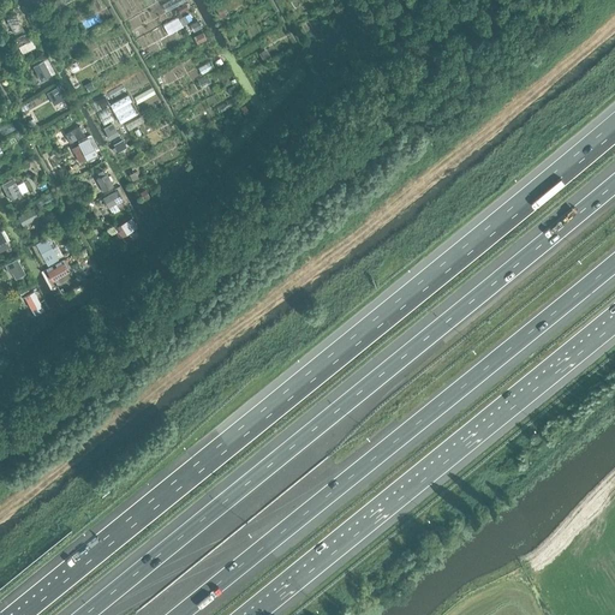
[(186,4),(178,9),(181,13),(190,9),(186,4)]
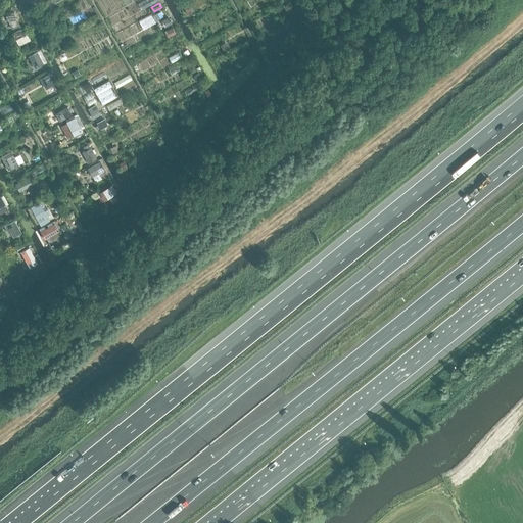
[(289,4),(284,6),(288,12),(293,9),(289,4)]
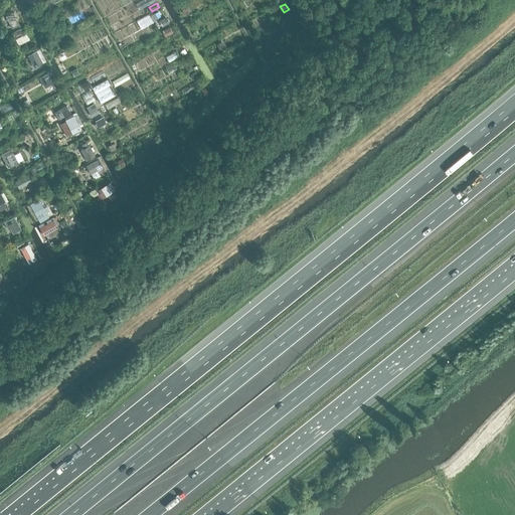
[(185,5),(181,7),(186,15),(190,13),(185,5)]
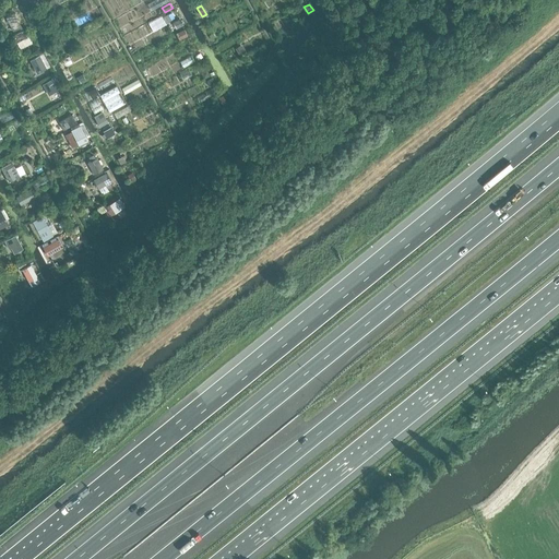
[(14,13),(7,18),(13,31),(22,26),(14,13)]
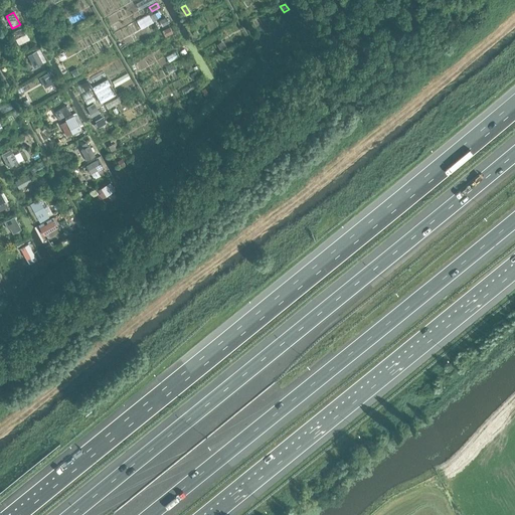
[(167,17),(159,21),(163,27),(170,23),(167,17)]
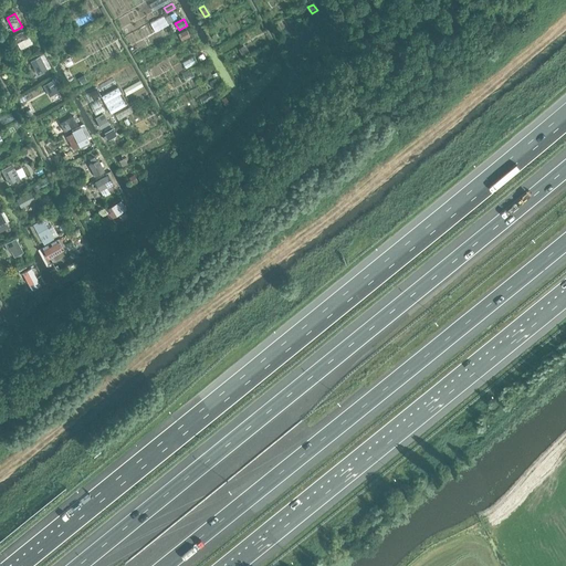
[(27,30),(14,35),(21,49),(33,43),(27,30)]
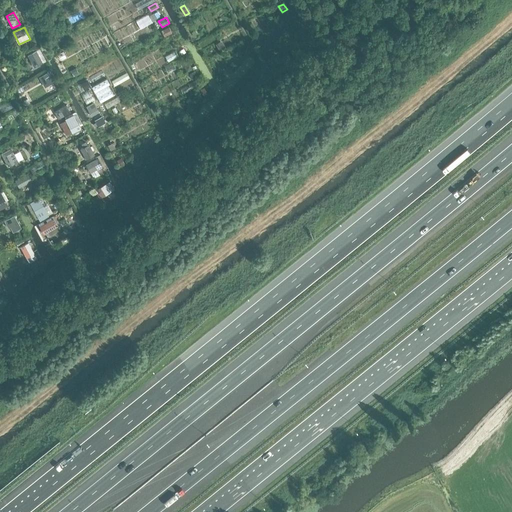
[(169,27),(163,30),(167,36),(172,33),(169,27)]
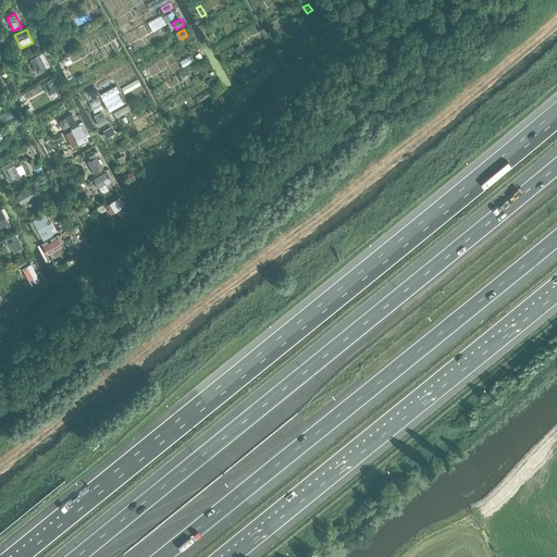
[(39,54),(29,60),(37,73),(47,69),(39,54)]
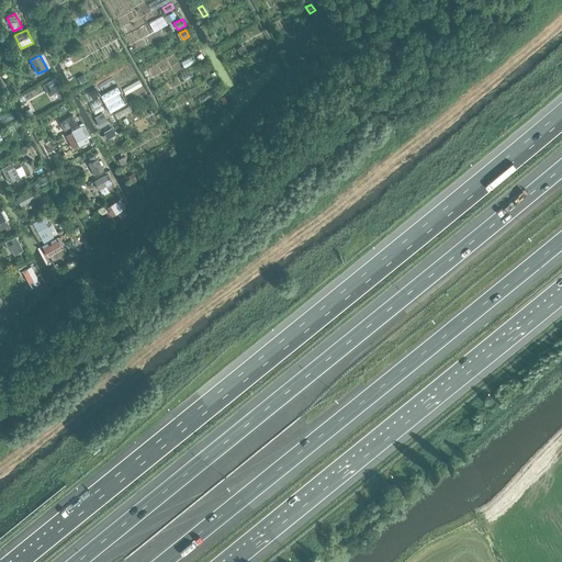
[(69,56),(64,59),(66,64),(67,67),(74,64),(69,56)]
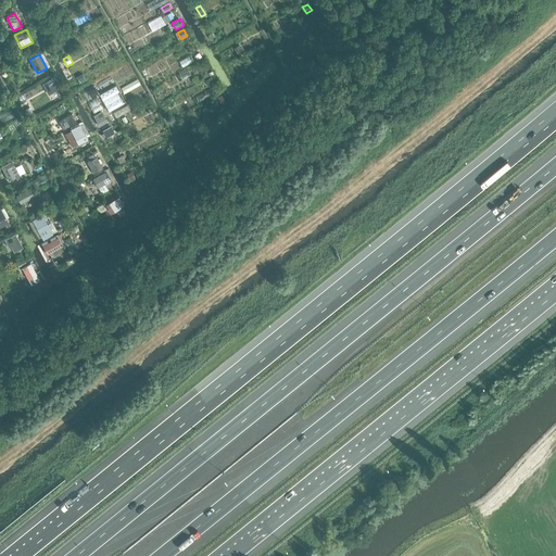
[(206,70),(201,73),(204,79),(210,76),(206,70)]
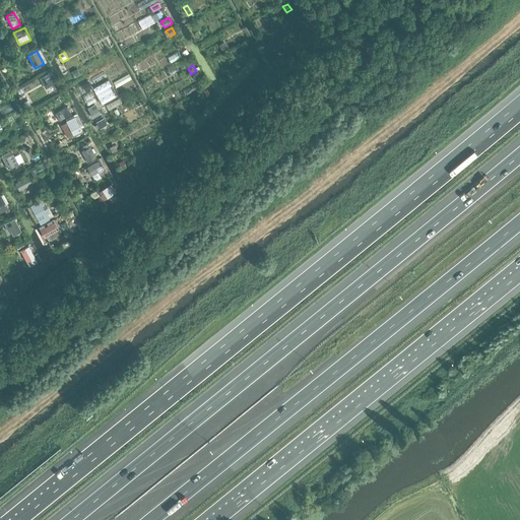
[(197,72),(192,75),(195,80),(200,77),(199,77),(201,75),(199,71),(197,72)]
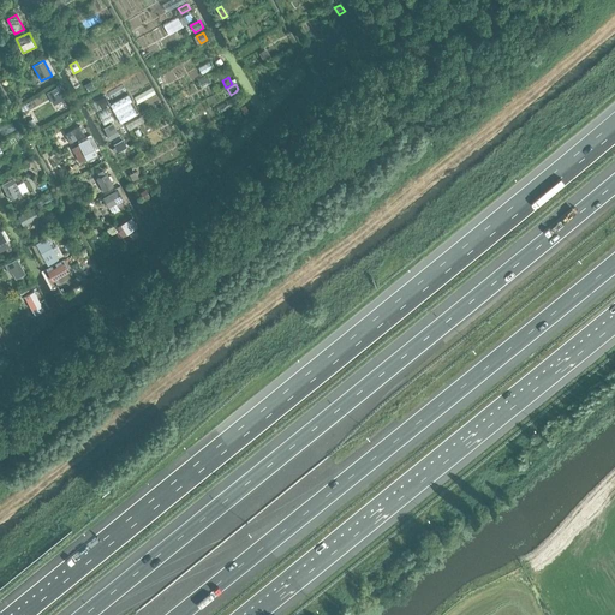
[(65,99),(59,87),(49,93),(57,103),(65,99)]
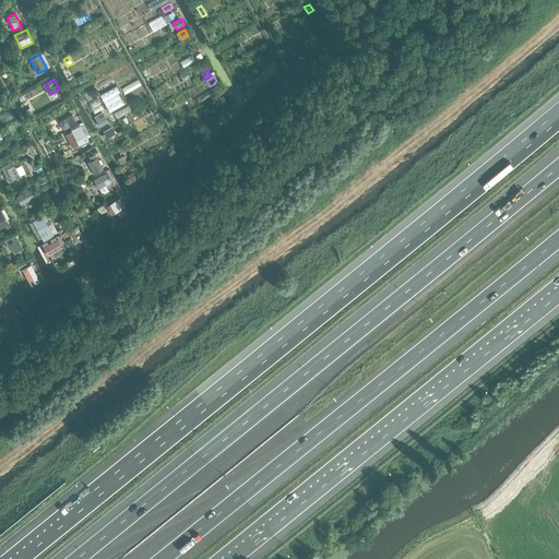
[(96,88),(88,93),(92,98),(99,94),(96,88)]
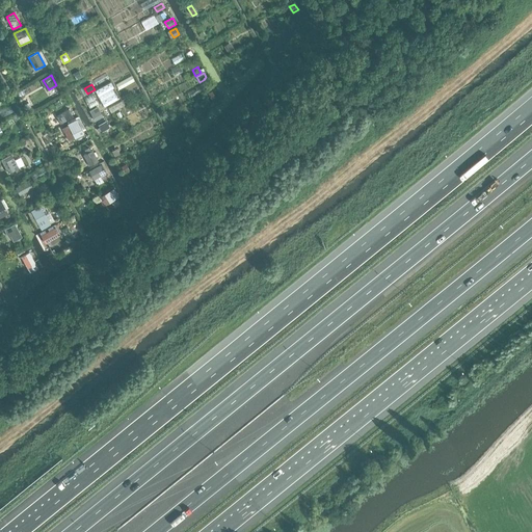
[(69,108),(56,115),(61,124),(73,116),(70,111),(73,109),(71,106),(69,108)]
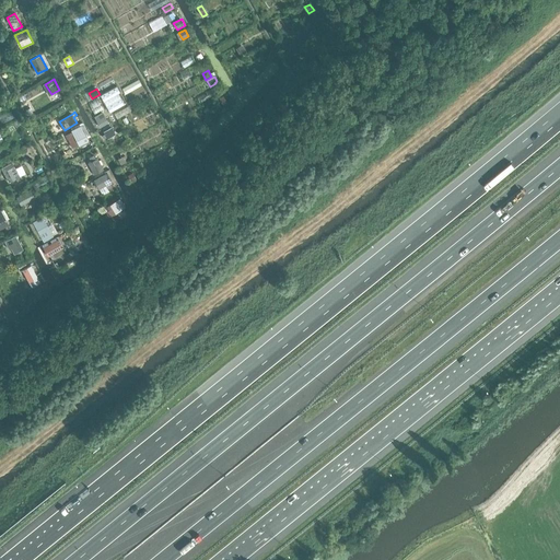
[(105,117),(96,121),(101,128),(108,124),(105,117)]
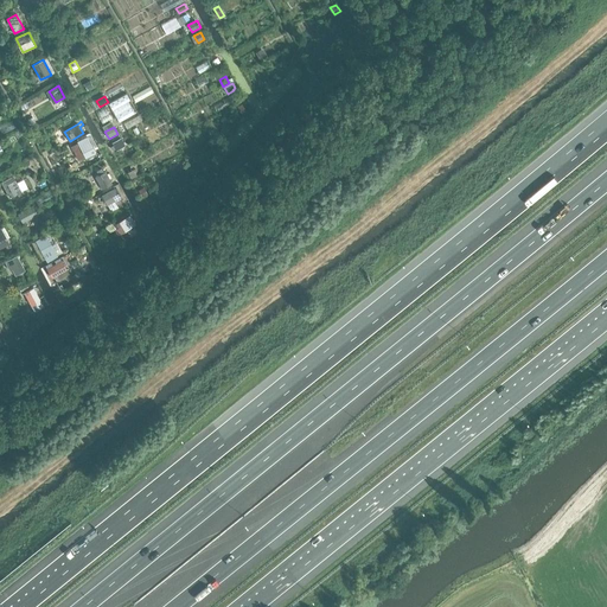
[(78,142),(71,146),(76,155),(83,152),(85,157),(87,158),(96,153),(94,149),(88,136),(87,134),(78,139),(80,140),(77,141),(78,142)]
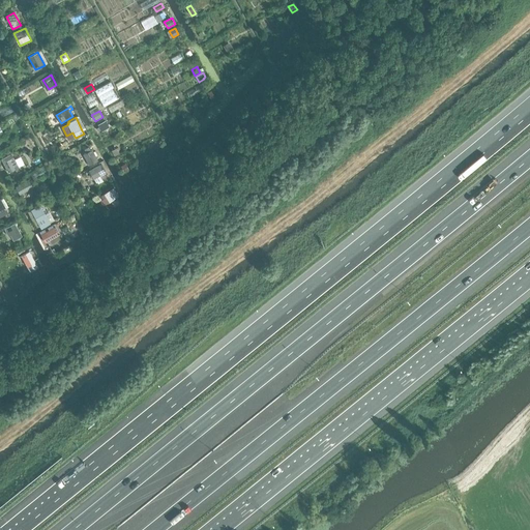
[(106,120),(98,124),(99,126),(101,130),(109,125),(106,120)]
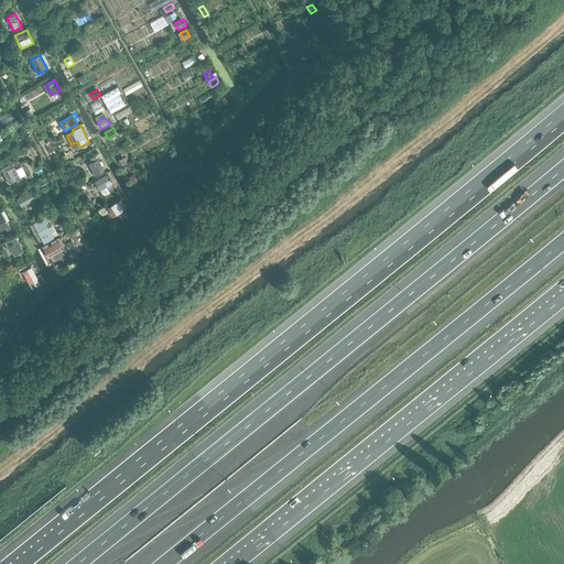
[(93,162),(88,164),(95,175),(105,171),(98,159),(97,160),(93,162)]
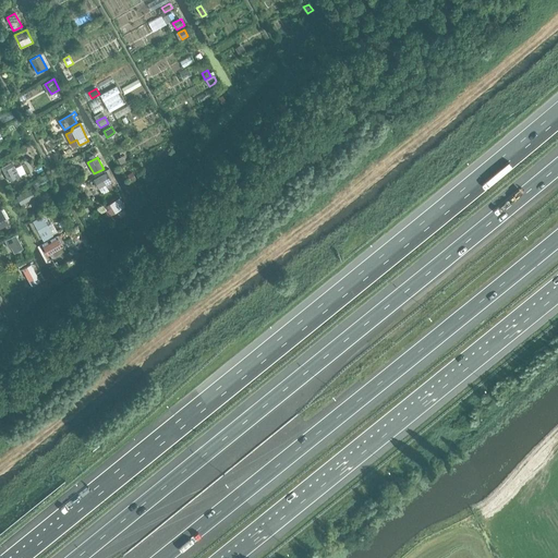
[(12,161),(1,167),(10,182),(16,178),(11,169),(15,167),(12,161)]
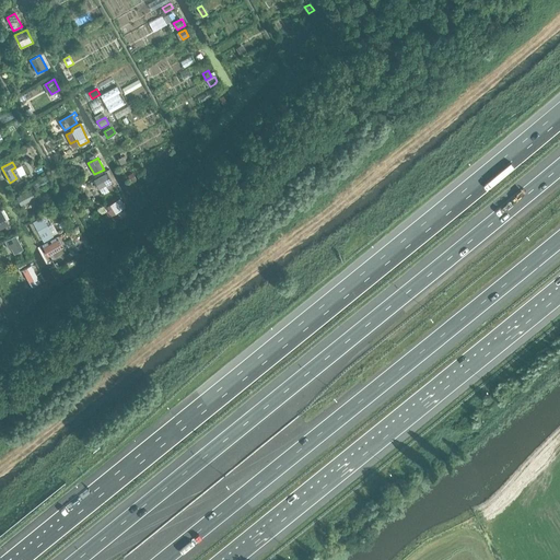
[(107,174),(94,181),(98,189),(100,188),(106,185),(107,188),(114,186),(107,174)]
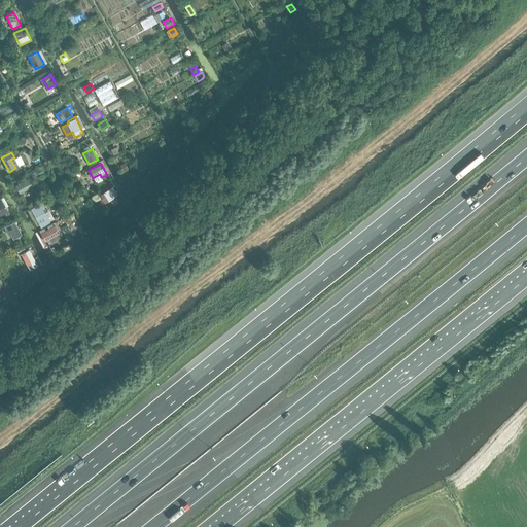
[(29,178),(15,185),(21,194),(33,186),(29,178)]
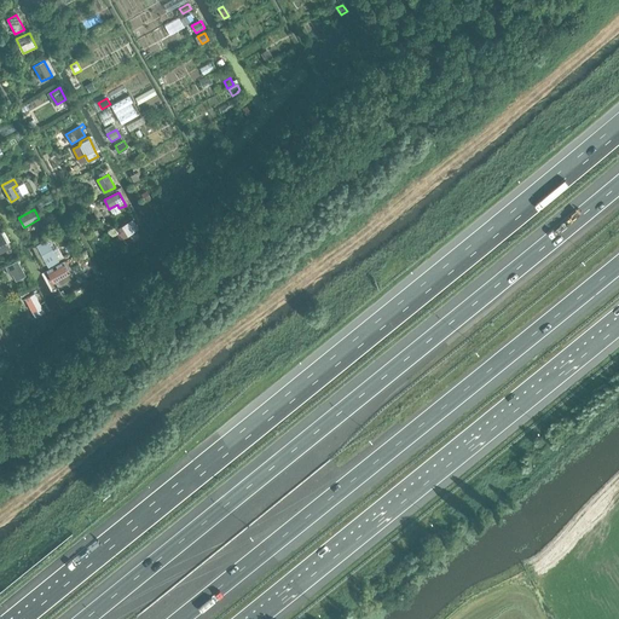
[(136,215),(117,226),(119,227),(125,237),(128,235),(137,230),(138,229),(136,224),(139,221),(136,215)]
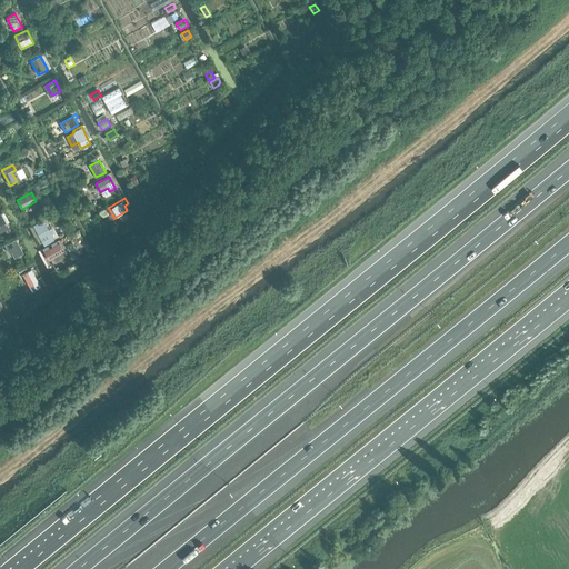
[(45,221),(35,227),(41,240),(42,241),(52,236),(45,221)]
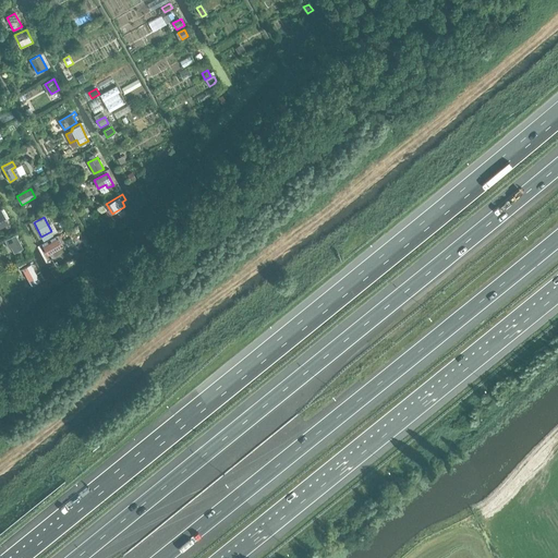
[(15,234),(4,241),(9,249),(11,247),(12,250),(21,245),(15,234)]
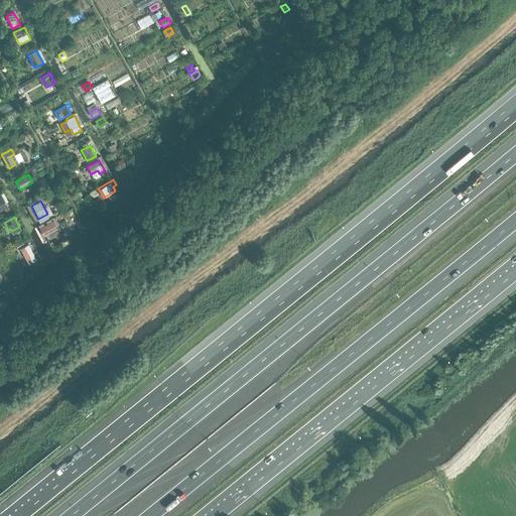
[(40,228),(40,229),(44,236),(48,234),(56,229),(52,222),(48,224),(44,226),(40,228)]
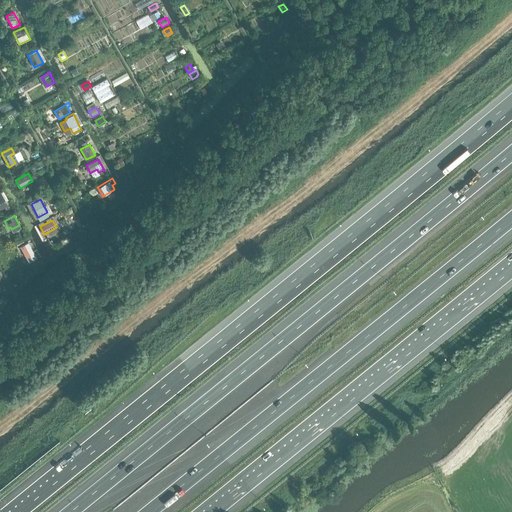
[(28,243),(19,248),(21,253),(23,252),(29,263),(27,264),(31,269),(40,264),(37,258),(28,243)]
